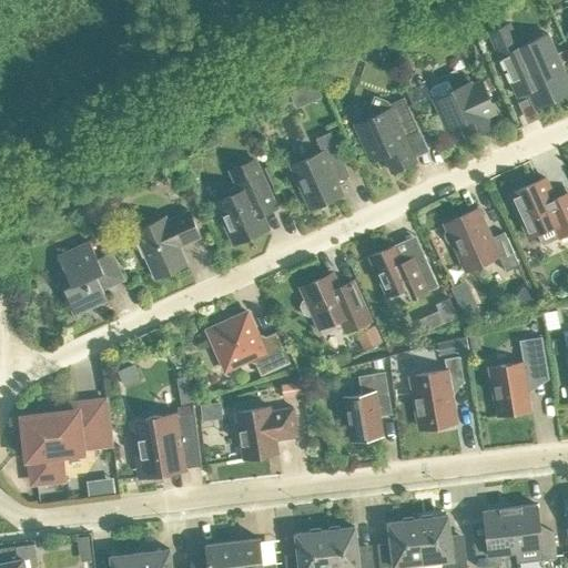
[(517,95),(527,91),(535,108),(567,92),(567,79),(560,63),(556,53),(547,33),(519,47),(509,23),(488,33),(517,95)]
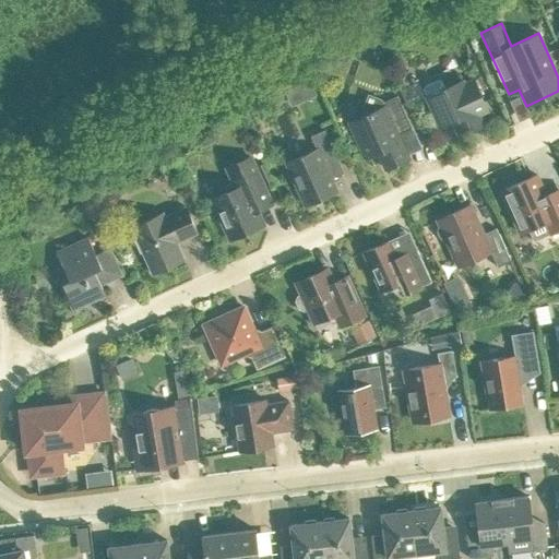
[(558,50),(558,48),(547,52),(551,62),(558,58),(558,50)]
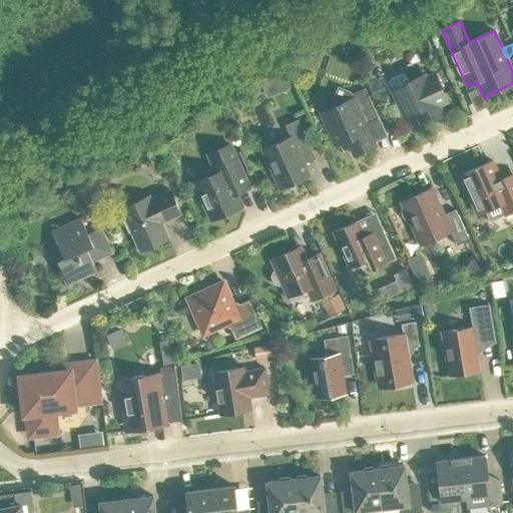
[(388,82),(404,116),(416,111),(421,124),(443,115),(438,105),(447,101),(435,73),(426,78),(424,74),(408,81),(404,74),(399,74),(390,78),(388,82)]
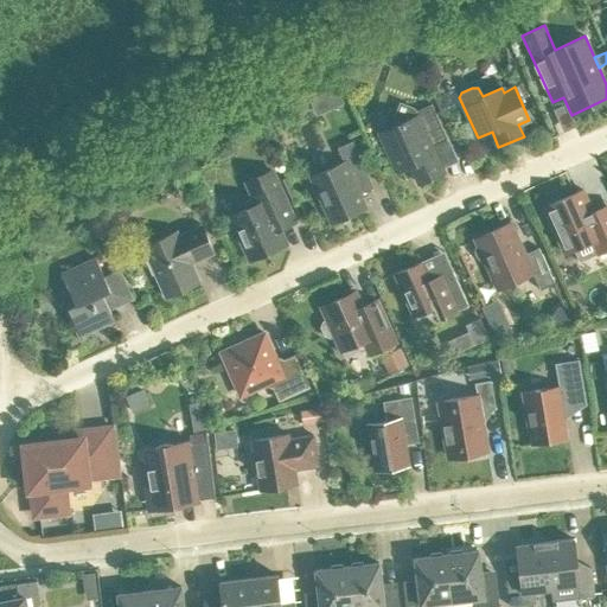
[(379,133),(397,171),(410,165),(419,184),(443,172),(433,147),(447,140),(432,104),(415,112),(414,108),(400,103),(395,117),(397,125),(379,133)]
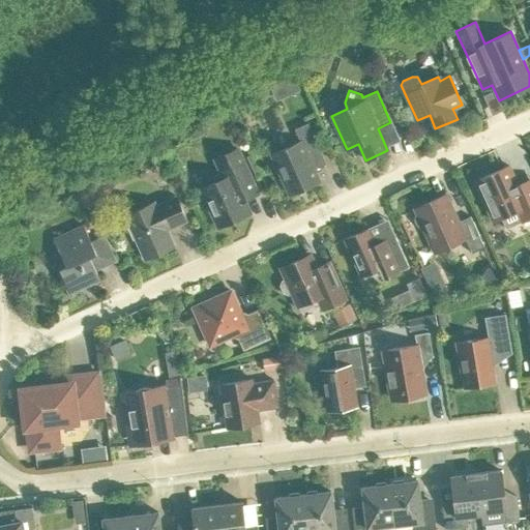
[(300,142),(271,154),(289,195),(319,181),(306,152),(319,147),(307,123),(294,128),(300,142)]
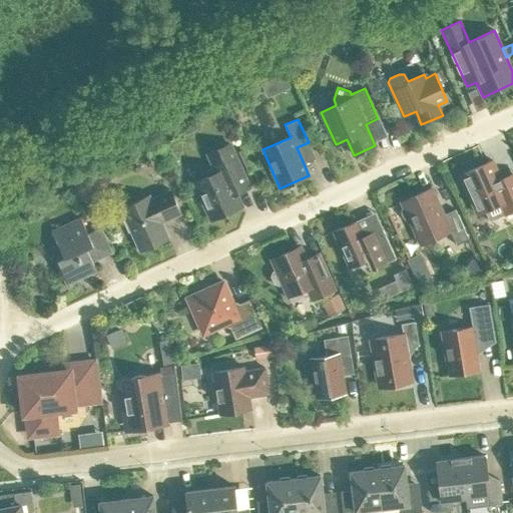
[(215,165),(209,169),(206,174),(207,176),(194,182),(211,219),(241,205),(235,193),(249,187),(229,144),(212,151),(211,155),(215,165)]
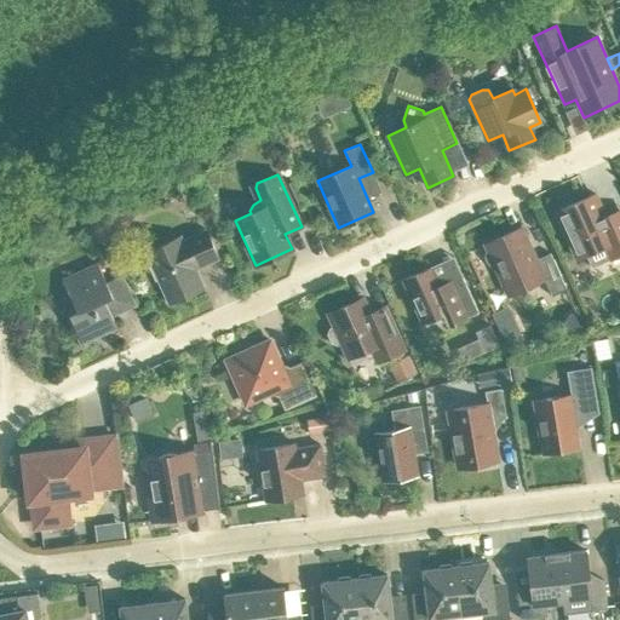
[(619,254),(619,208),(604,216),(595,194),(555,212),(577,258),(586,254),(592,268),(610,259),(619,254)]
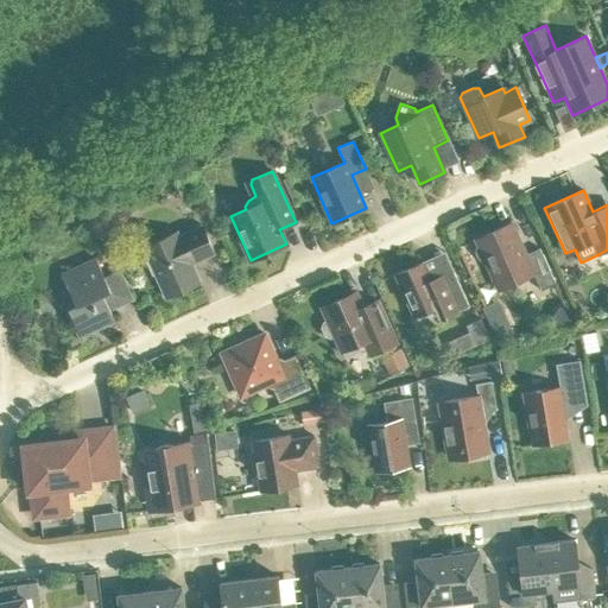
[(125,222),(133,211),(120,201),(112,211),(125,222)]
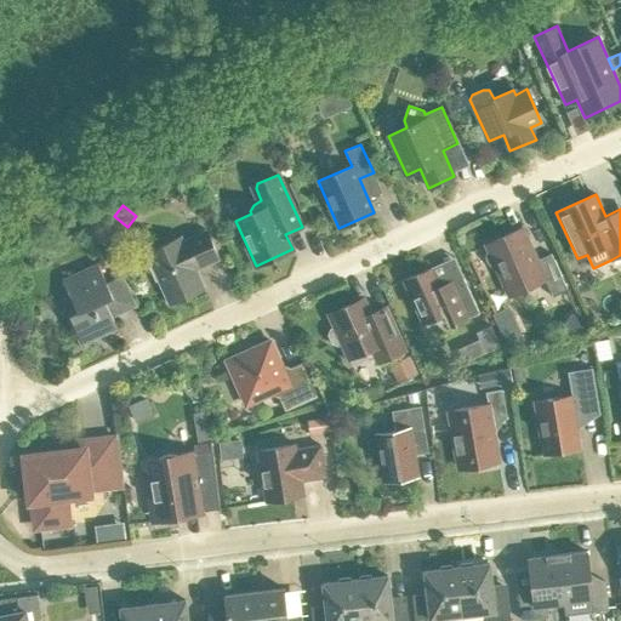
[(106,245),(112,228),(97,223),(91,240),(106,245)]
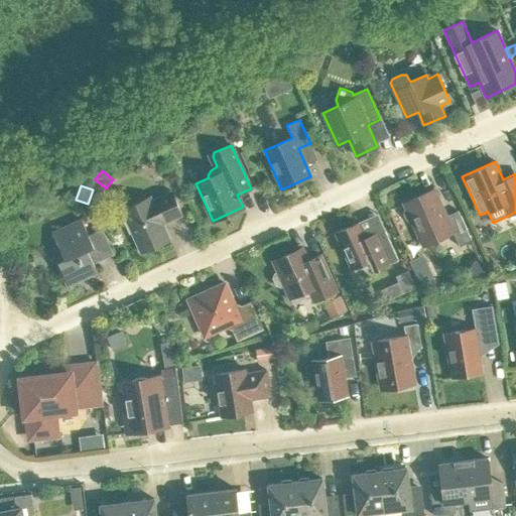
[(406,208),(404,211),(404,215),(405,218),(408,221),(412,222),(423,246),(453,232),(459,246),(472,241),(458,211),(445,216),(433,188),(403,203),(406,208)]
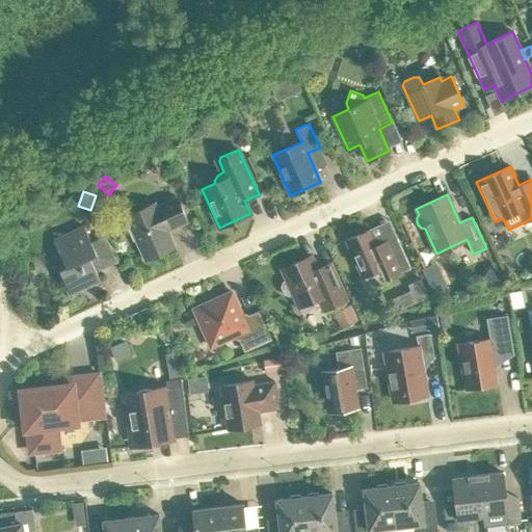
[(130,228),(128,229),(133,241),(136,240),(145,261),(176,247),(167,231),(188,221),(177,196),(157,206),(155,203),(125,216),(130,228)]
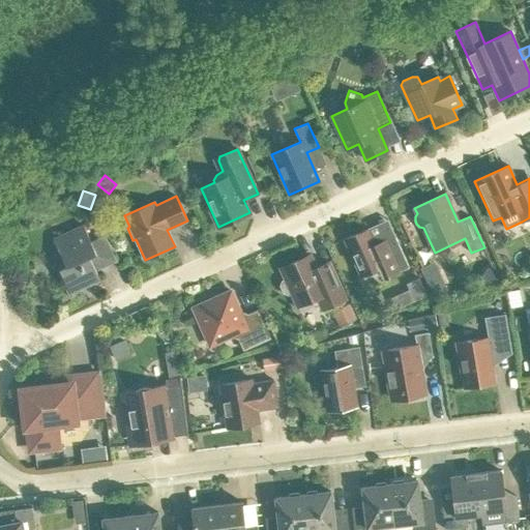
[(67,287),(65,288),(69,297),(82,291),(81,288),(100,280),(95,269),(115,261),(102,235),(90,240),(84,225),(54,238),(66,266),(60,268),(67,287)]
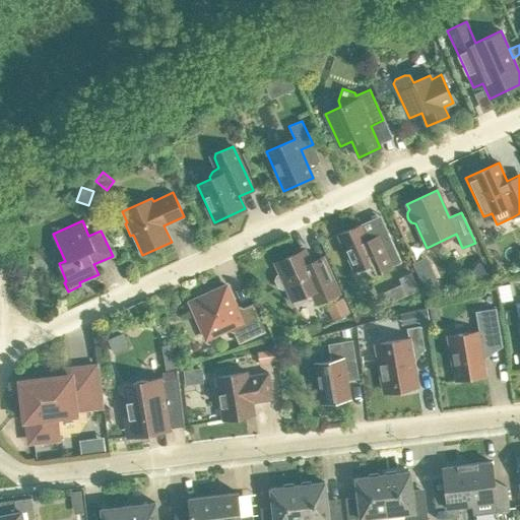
[(338,235),(354,271),(372,263),(377,273),(401,262),(388,233),(376,238),(373,232),(365,235),(361,224),(338,235)]
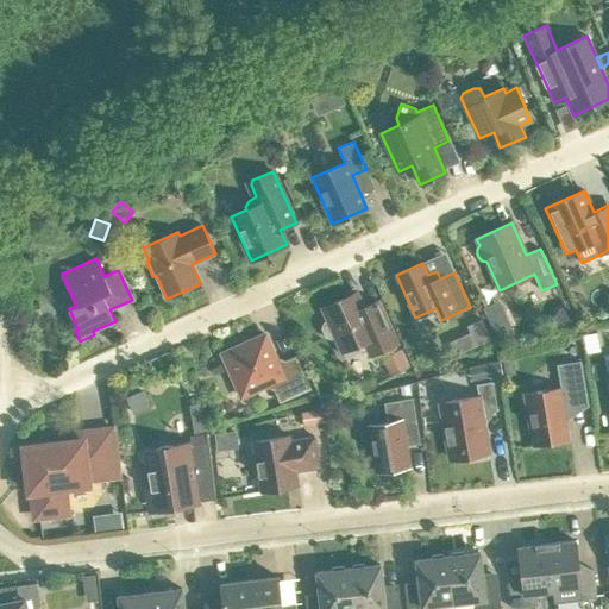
[(322,327),(326,337),(331,338),(336,336),(343,351),(356,345),(357,350),(362,351),(366,349),(369,356),(396,344),(377,301),(363,308),(356,293),(322,308),(328,321),(324,322),(322,327)]
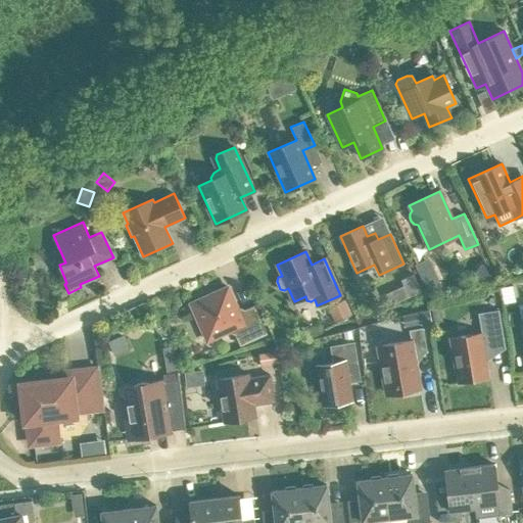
[(413,275),(400,280),(403,286),(409,297),(420,291),(413,275)]
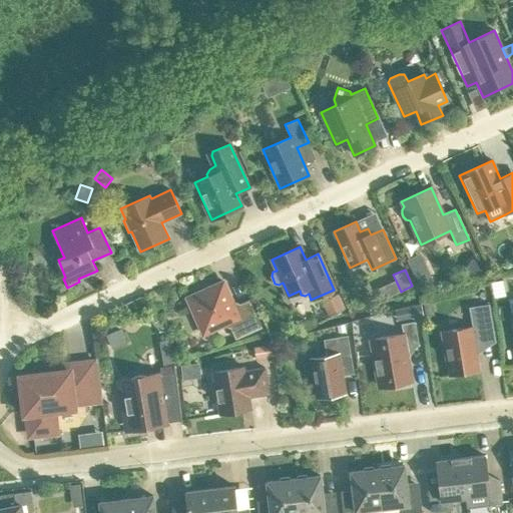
[(248,301),(248,302),(235,308),(223,282),(186,298),(203,334),(223,326),(231,329),(235,339),(262,327),(249,301),(248,301)]
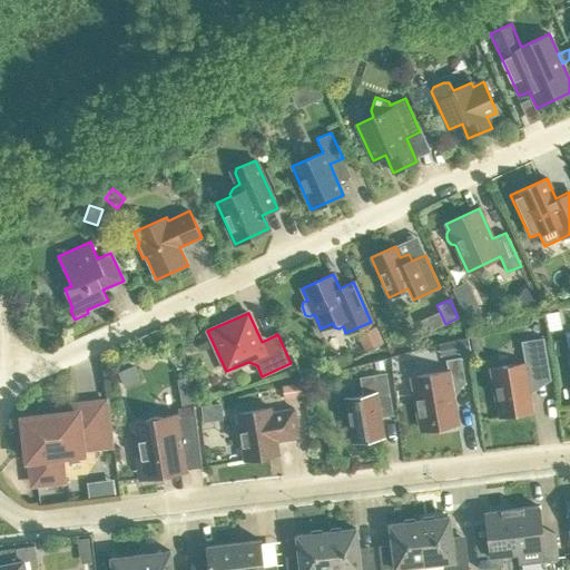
[(370,346),(386,338),(380,324),(363,332),(370,346)]
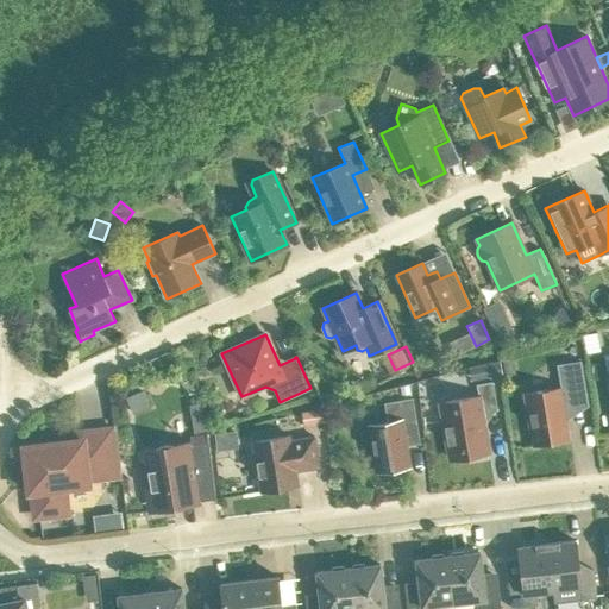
[(523,394),(532,445),(570,439),(563,402),(586,399),(581,360),(557,364),(560,388),(523,394)]
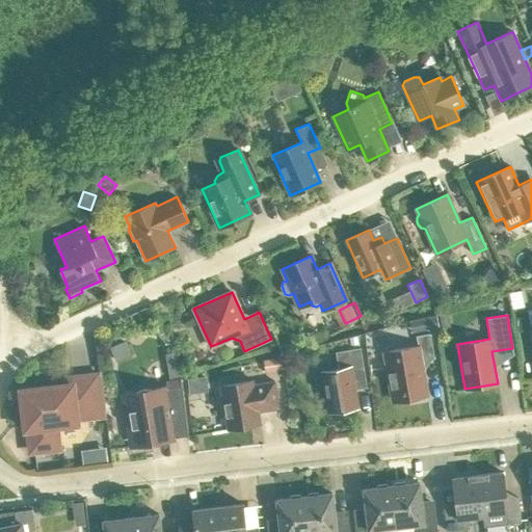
[(419,321),(421,329),(433,327),(431,318),(419,321)]
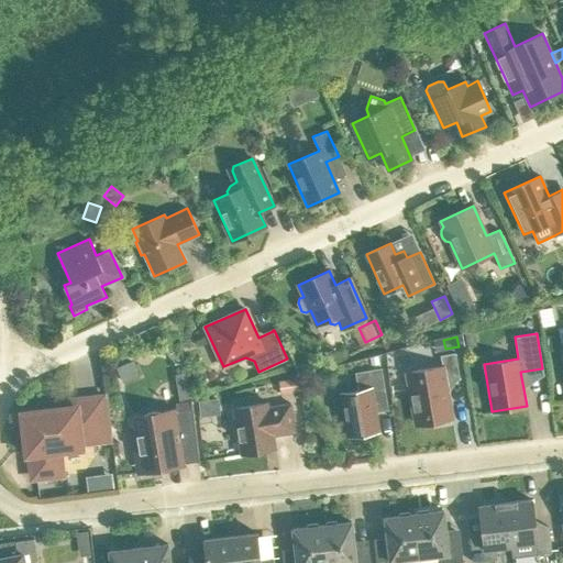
[(442,366),(406,372),(411,405),(415,405),(418,424),(450,419),(445,399),(449,398),(448,393),(446,382),(460,379),(455,353),(440,355),(442,366)]
